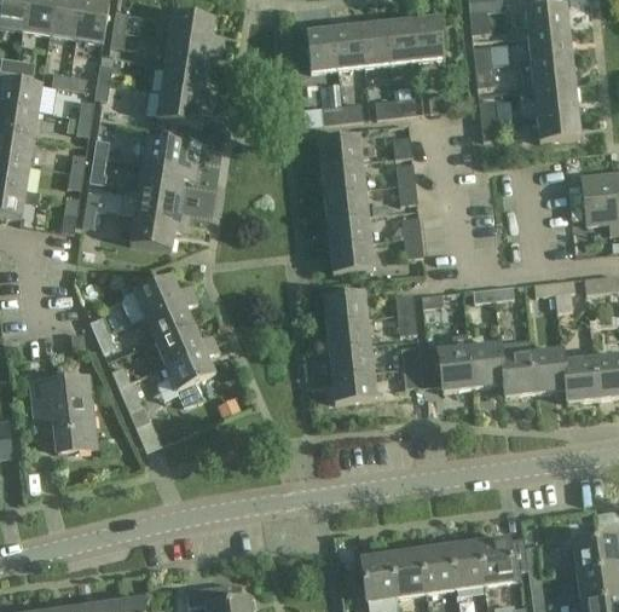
[(0,0),(0,26),(23,30),(27,0),(0,0)]
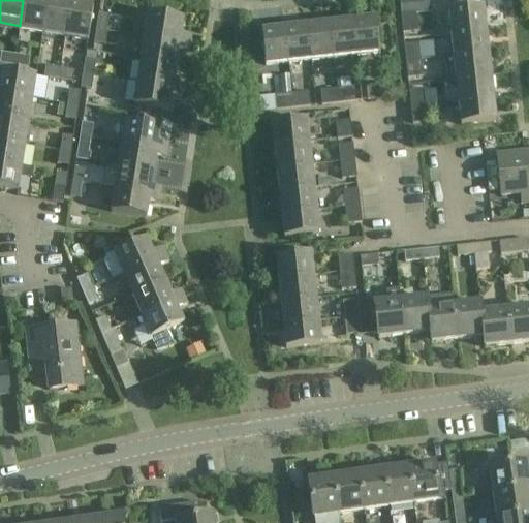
[(23,0),(20,26),(42,29),(47,0),(23,0)]
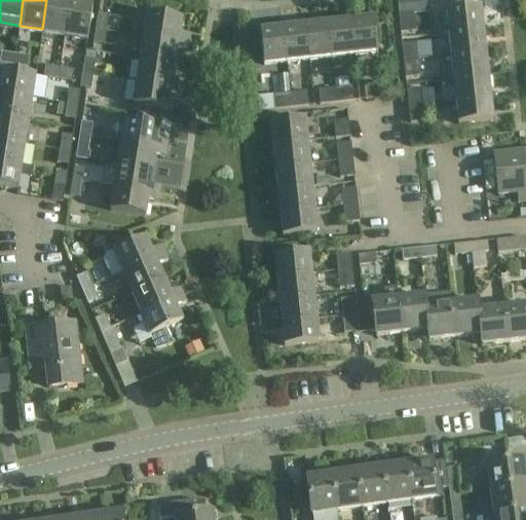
[(65,32),(70,0),(46,0),(42,29),(65,32)]
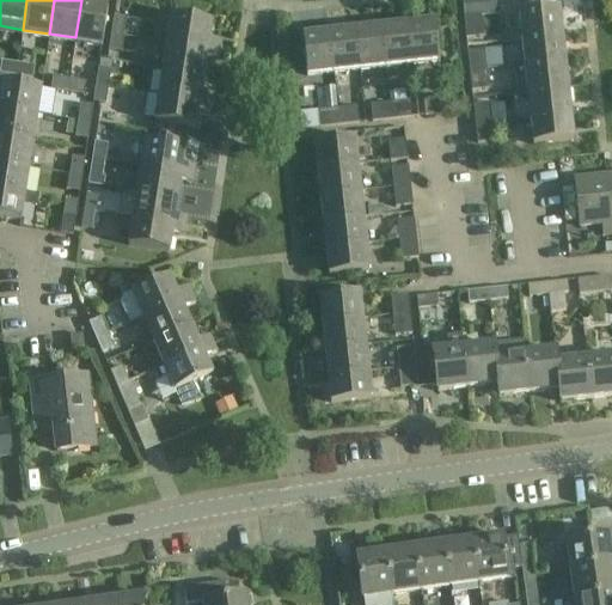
[(81,0),(75,37),(102,42),(108,1),(102,0),(81,0)]
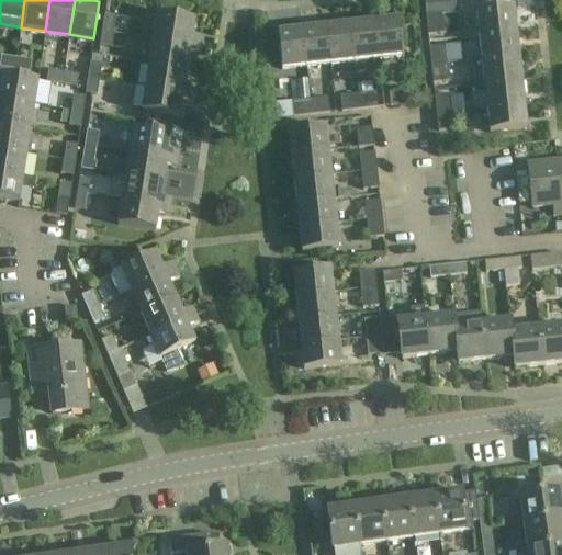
[(459,8),(458,0),(425,0),(426,12),(459,8)]
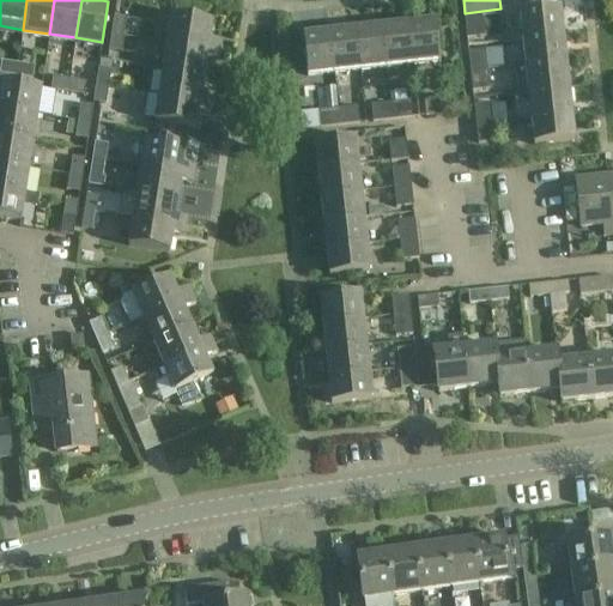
[(520,7),(522,35),(563,30),(559,2),(520,7)]
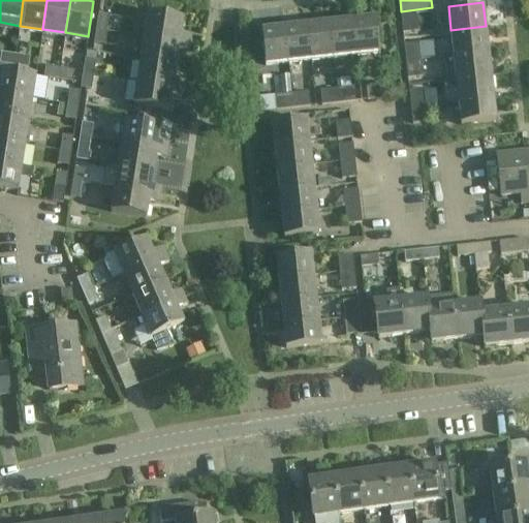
[(148,9),(144,33),(189,40),(191,31),(181,30),(183,14),(148,9)]
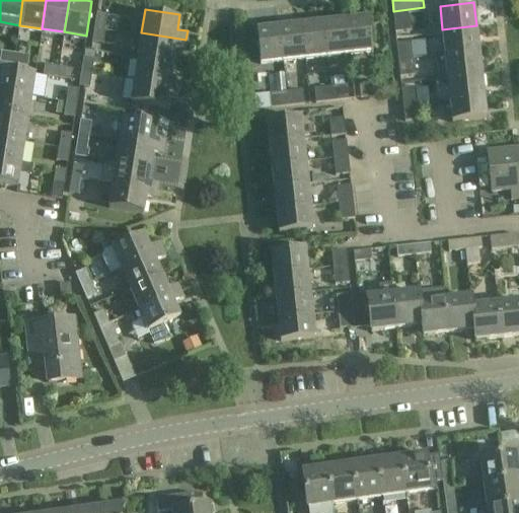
[(105,26),(107,12),(96,10),(94,24),(105,26)]
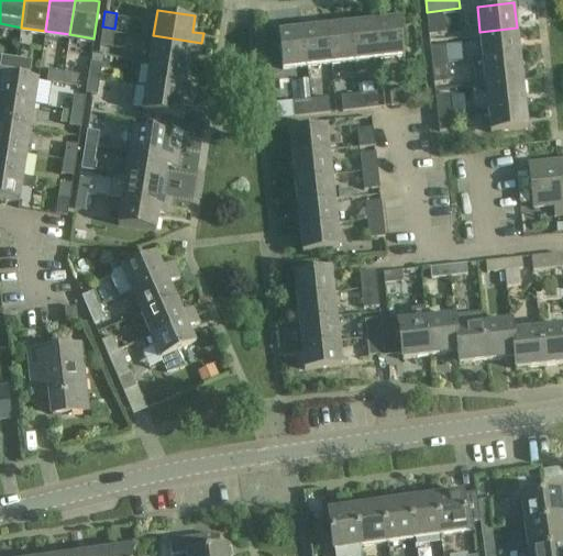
[(442,11),(426,12),(428,32),(444,30),(442,11)]
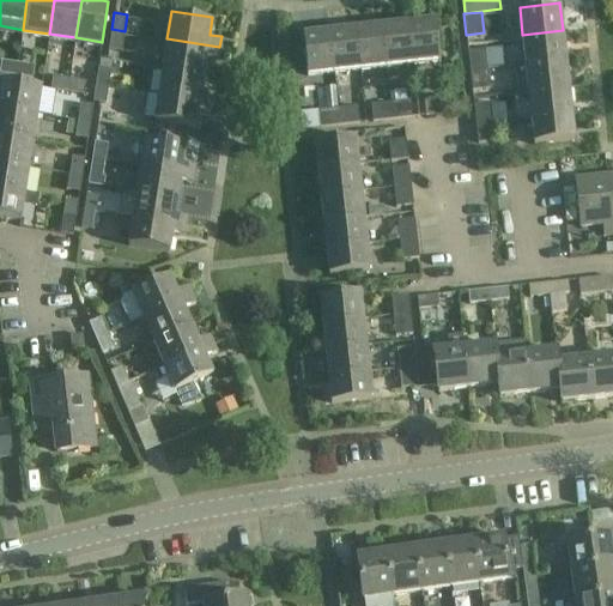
[(408,19),(413,56),(439,54),(435,16),(408,19)]
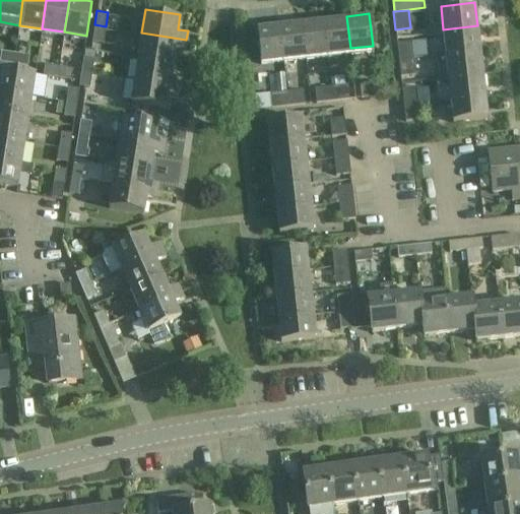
[(346,16),(324,18),(328,51),(350,48),(346,16)]
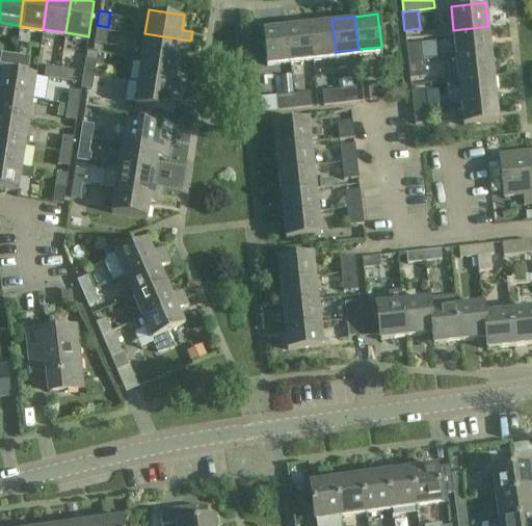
[(336,52),(331,19),(309,22),(312,54),(336,52)]
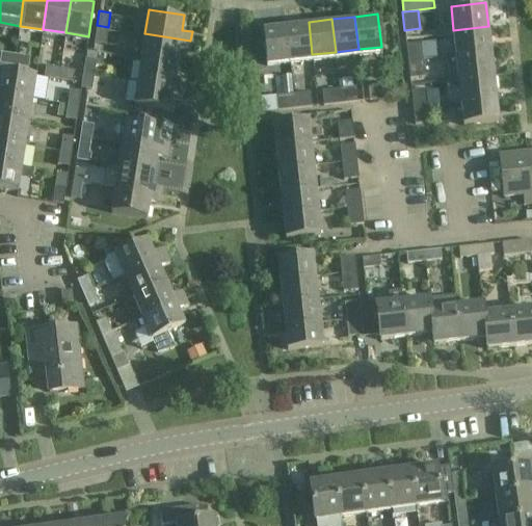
[(309,22),(286,24),(289,57),(312,54),(309,22)]
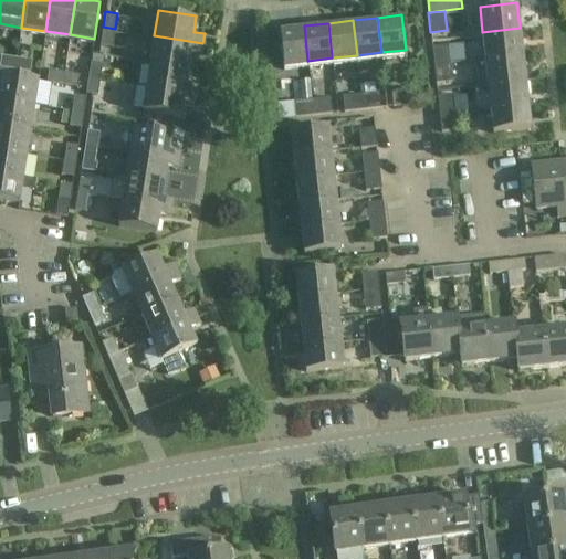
[(307,61),(304,25),(280,28),(283,63),(307,61)]
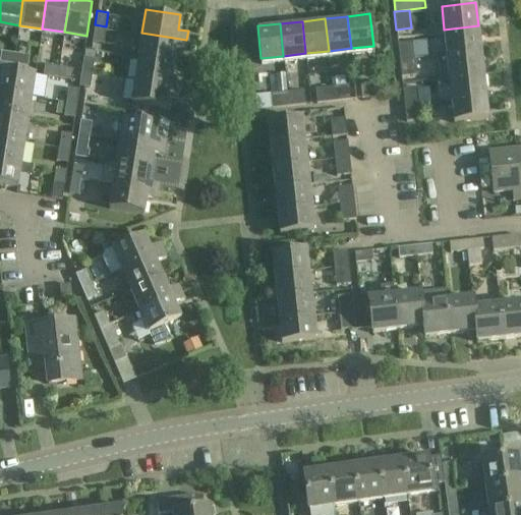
[(104,40),(106,26),(95,24),(93,39),(104,40)]
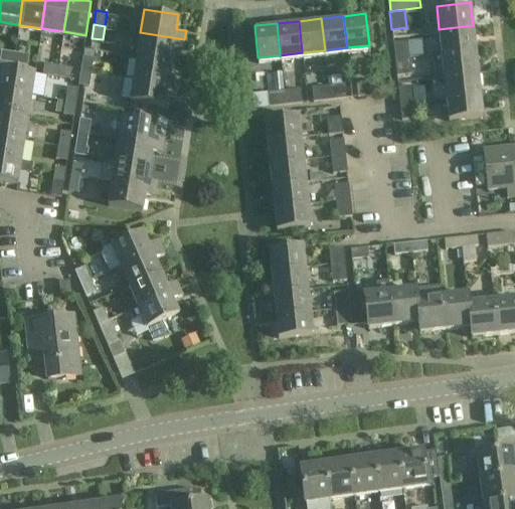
[(475,47),(473,25),(439,29),(442,51),(475,47)]
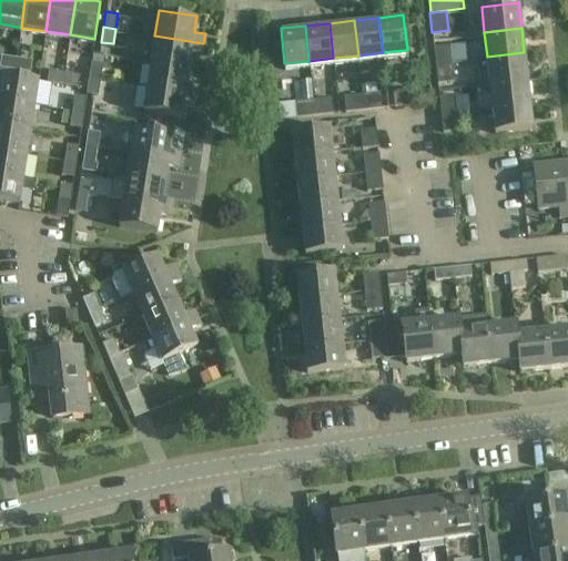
[(202,51),(203,43),(154,36),(151,59),(189,65),(191,49),(202,51)]
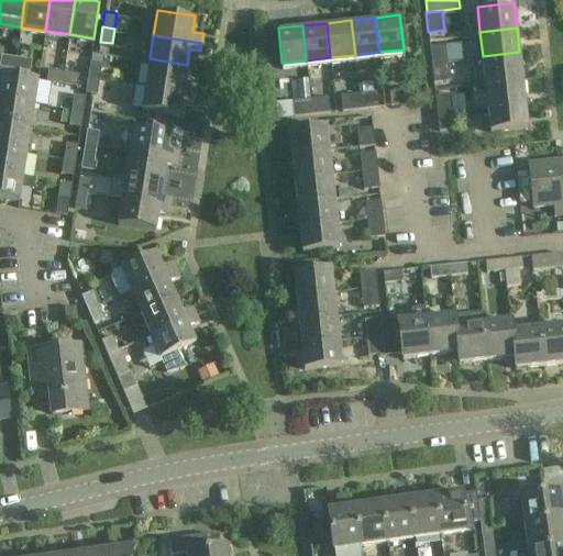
[(431,62),(448,59),(445,42),(429,44),(431,62)]
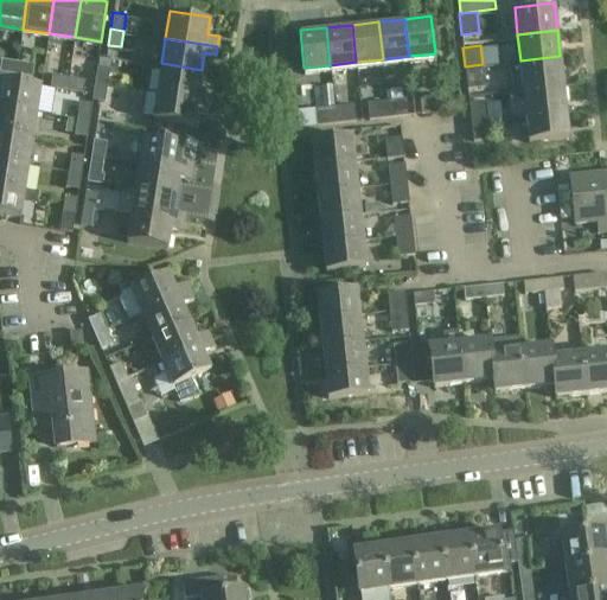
[(1,56),(0,63),(0,68),(16,70),(18,58),(1,56)]
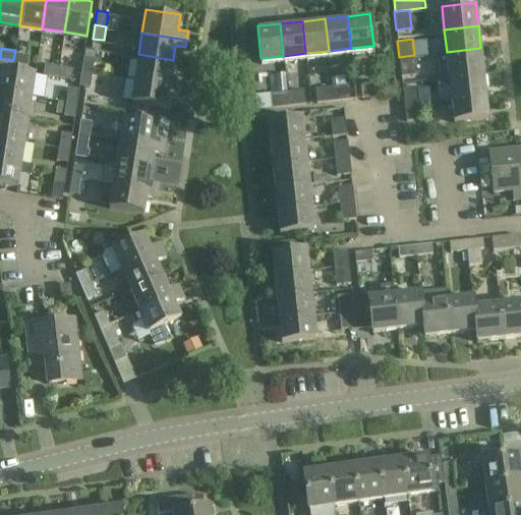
[(483,70),(480,48),(447,52),(449,73),(483,70)]
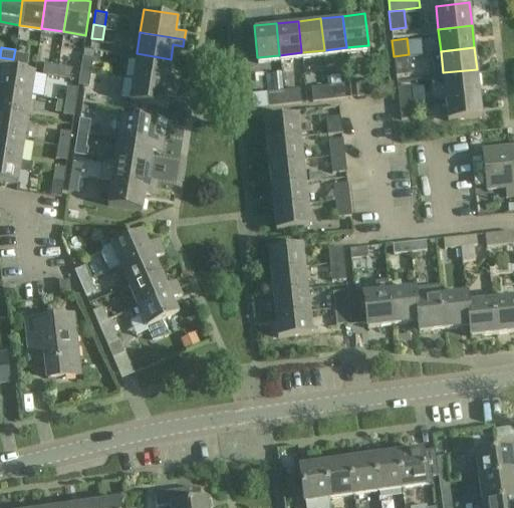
[(15,49),(13,59),(27,61),(29,51),(15,49)]
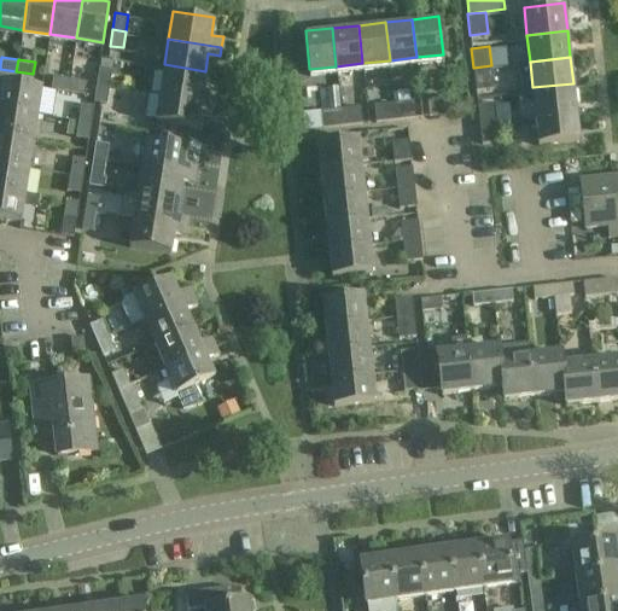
[(112,65),(99,64),(97,81),(110,82),(112,65)]
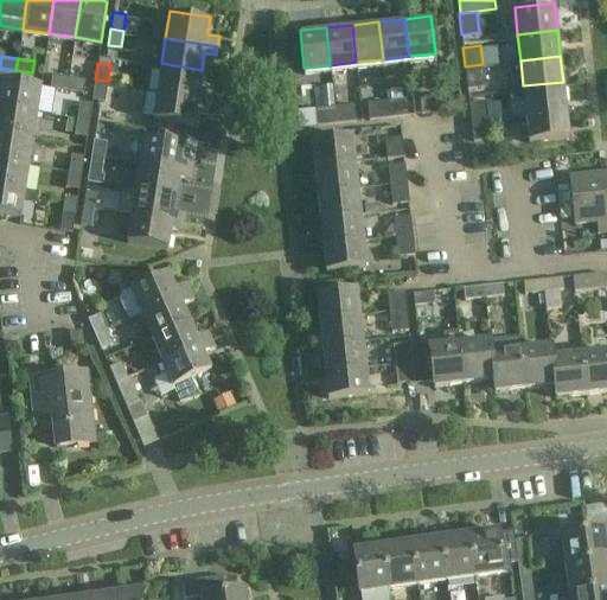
[(157,89),(209,97),(211,88),(199,85),(202,70),(161,63),(157,89)]
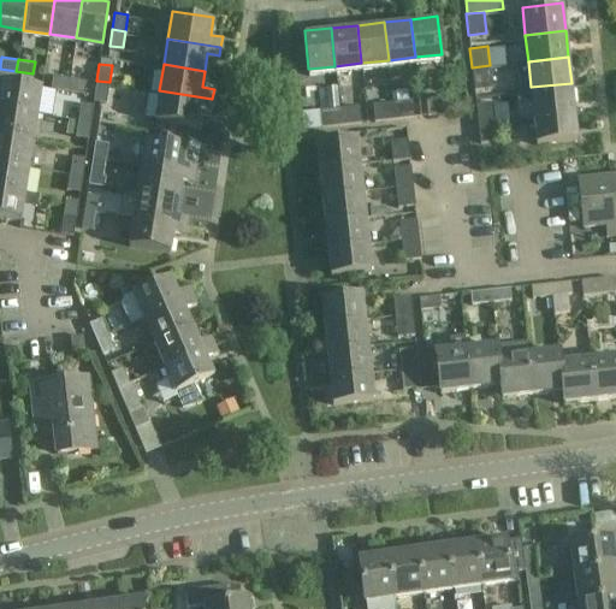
[(490,65),(472,68),(474,87),(492,86),(490,77),(497,76),(503,75),(502,64),(490,65)]
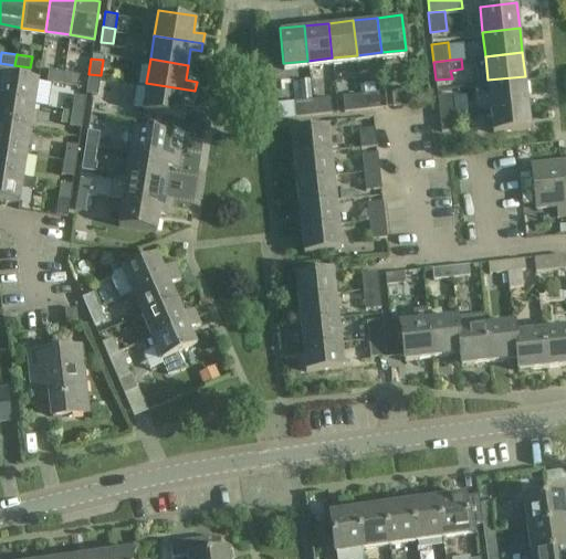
[(62,80),(64,69),(49,65),(46,77),(62,80)]
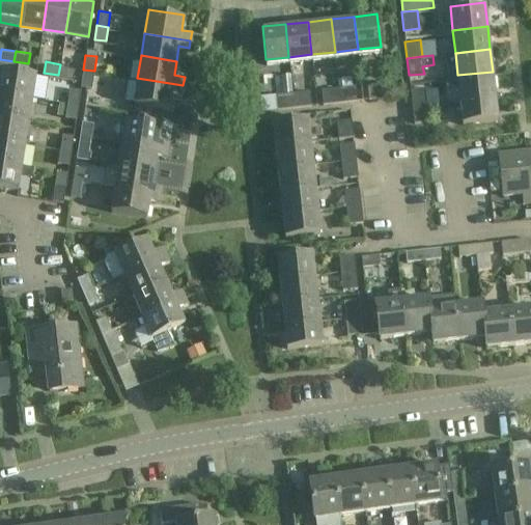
[(75,66),(60,64),(58,75),(74,78),(75,66)]
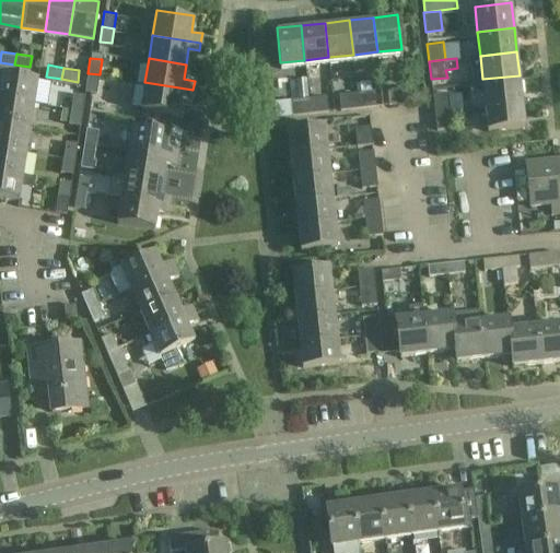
[(11,71),(0,69),(0,94),(34,99),(37,75),(11,71)]
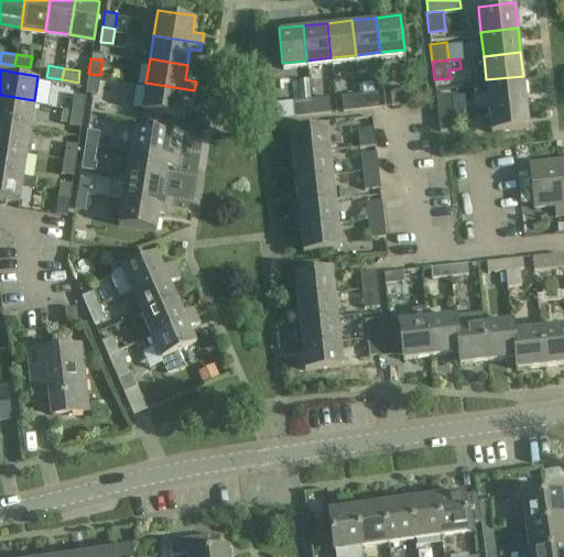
[(98,90),(100,75),(88,74),(86,88),(98,90)]
